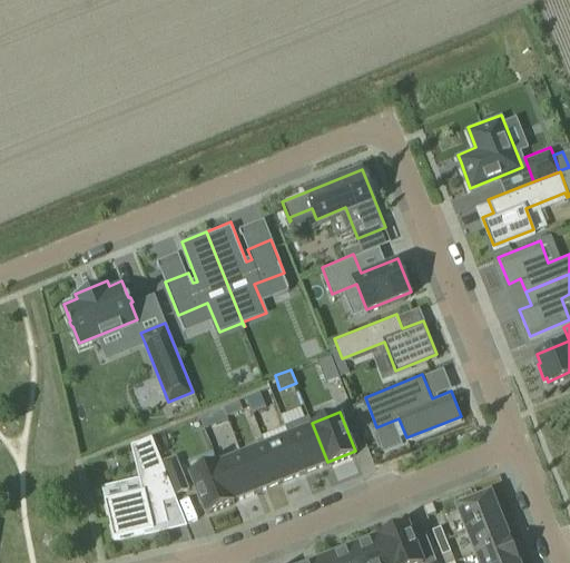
[(327,462),(312,423),(310,416),(286,426),(290,434),(304,470),(326,461),(327,462)]
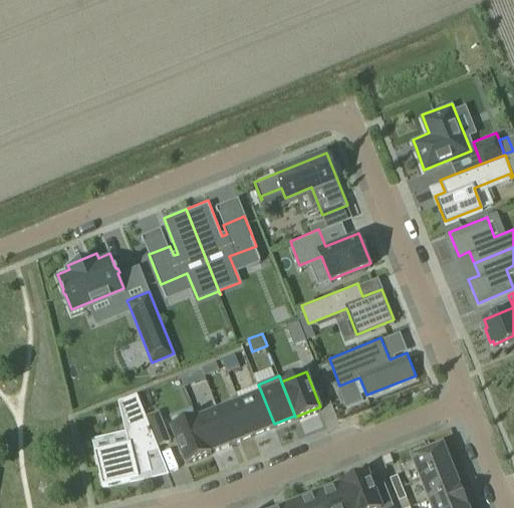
[(127,441),(94,449),(102,483),(139,474),(139,473),(152,469),(147,451),(159,448),(158,444),(146,414),(137,392),(117,400),(127,441)]
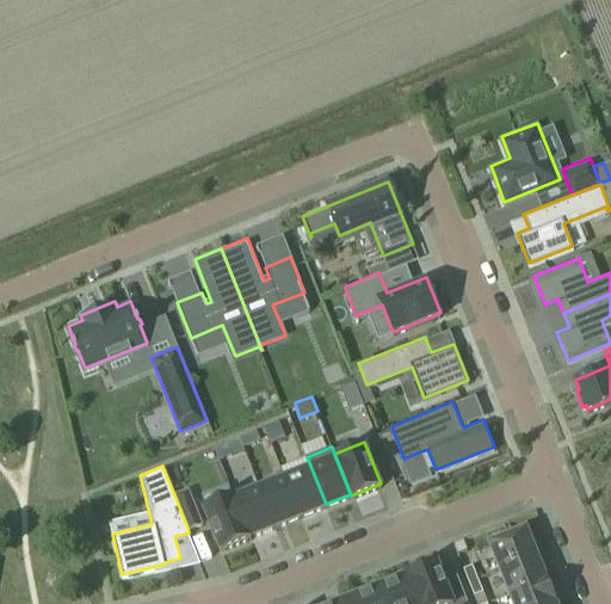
[(326,504),(310,466),(285,476),(300,513),(326,504)]
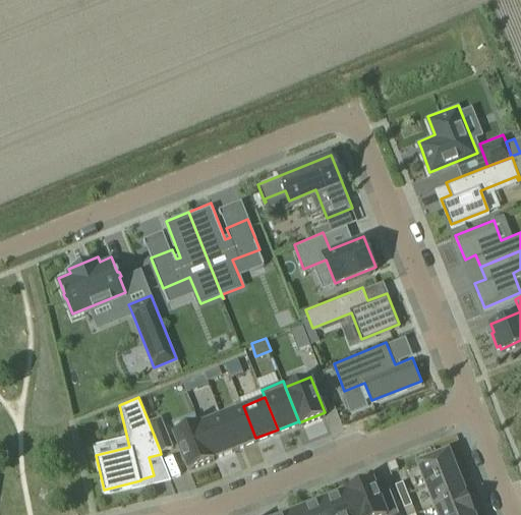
[(255,438),(243,406),(222,414),(234,447),(255,438)]
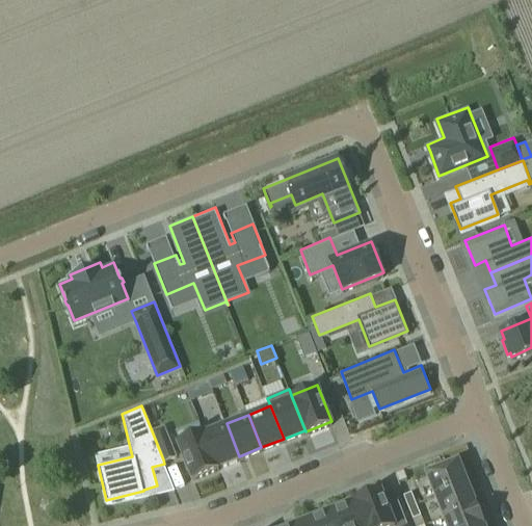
[(163,459),(177,454),(164,423),(151,428),(163,459)]
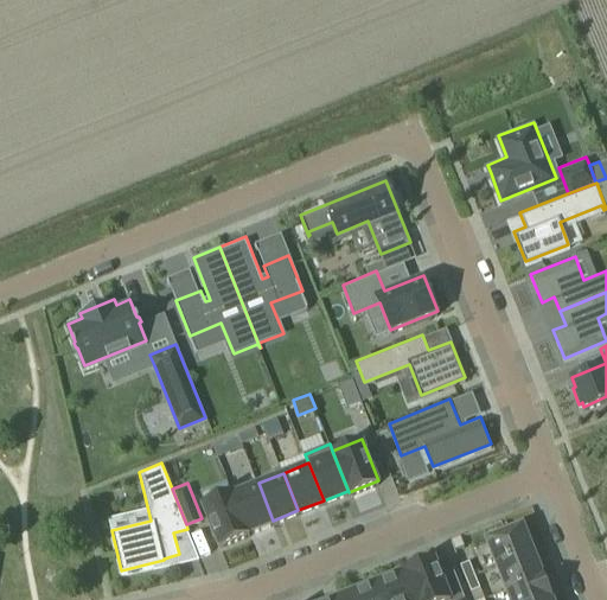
[(273,521),(259,483),(234,492),(232,490),(249,531),(249,530),(273,521)]
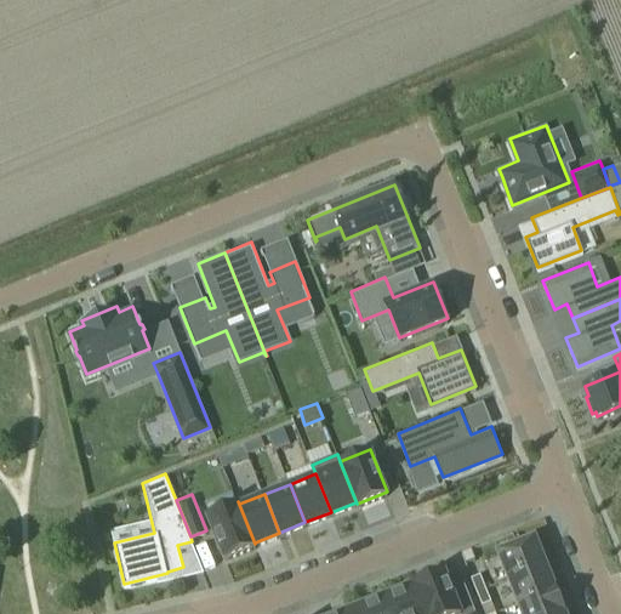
[(255,544),(238,501),(208,513),(224,556),(255,544)]
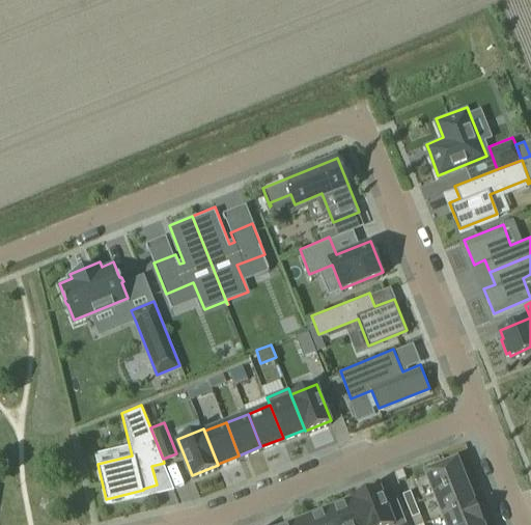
[(466,479),(457,458),(425,470),(434,492),(466,479)]
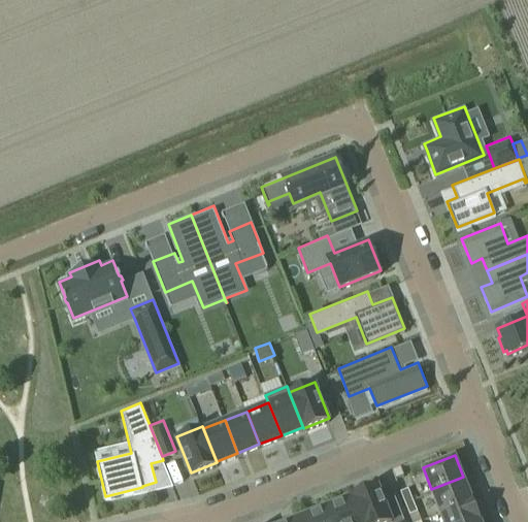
[(471,497),(463,477),(431,489),(440,511),(471,497)]
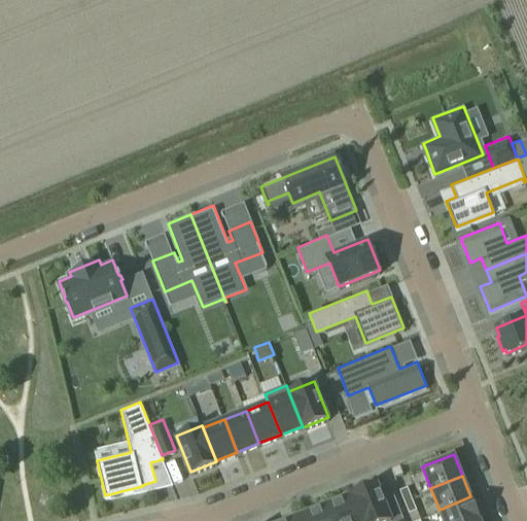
[(385,520),(391,519),(377,483),(351,493),(362,520),(385,520)]
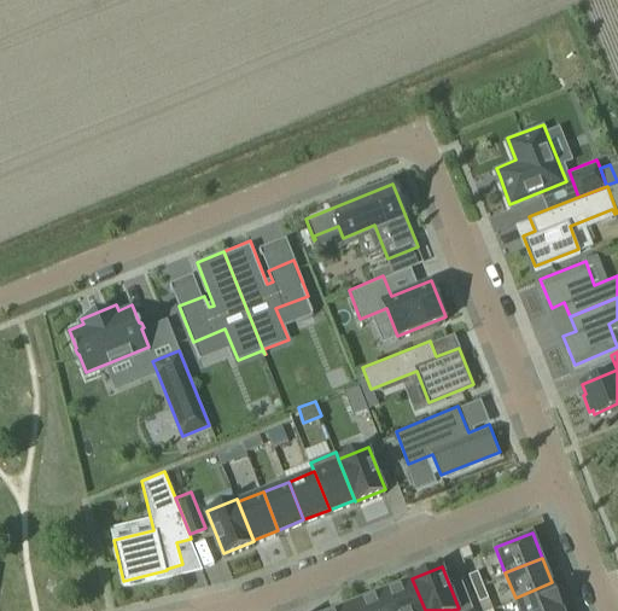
[(483,581),(478,568),(468,571),(474,585),(483,581)]
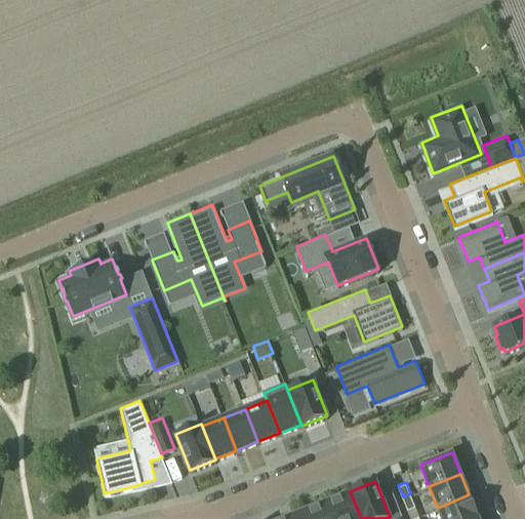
[(361,518),(350,491),(350,492),(329,501),(335,518),(361,518)]
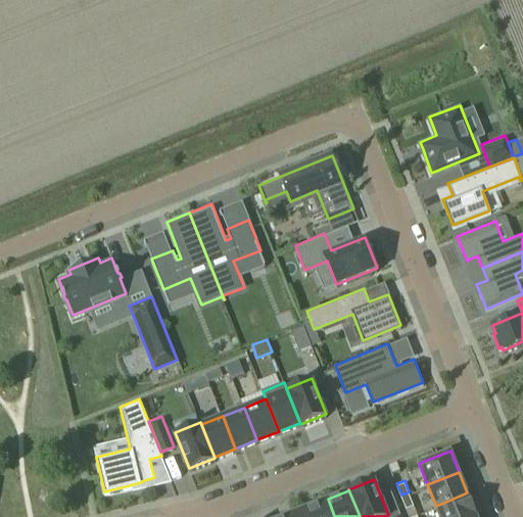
[(414,504),(409,491),(401,495),(406,507),(414,504)]
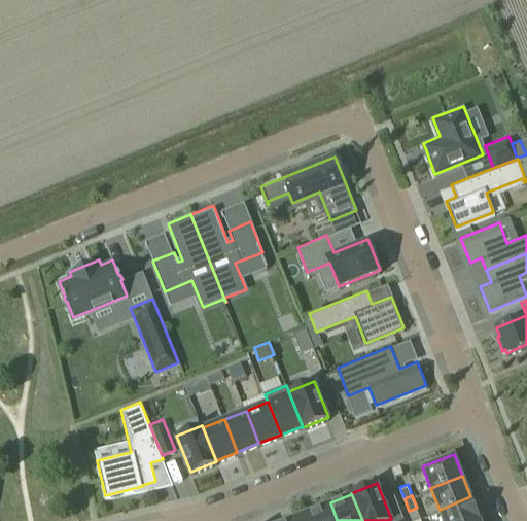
[(470,520),(480,518),(470,496),(440,510),(444,520),(470,520)]
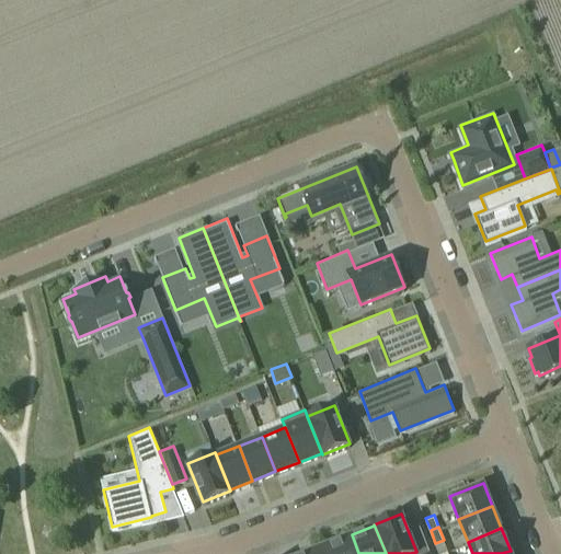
[(358,553),(352,534),(329,544),(332,553),(358,553)]
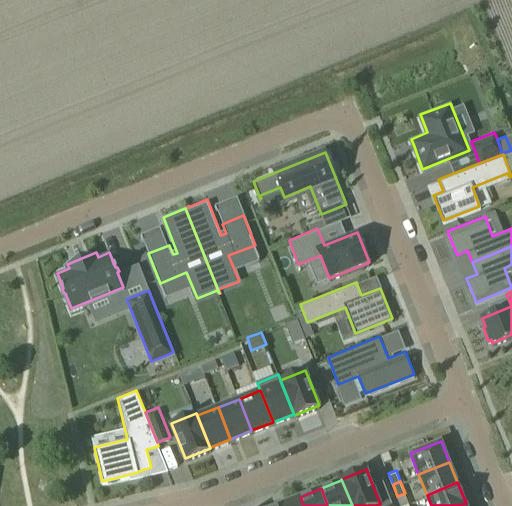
[(278,505),(303,505),(300,497),(278,505)]
